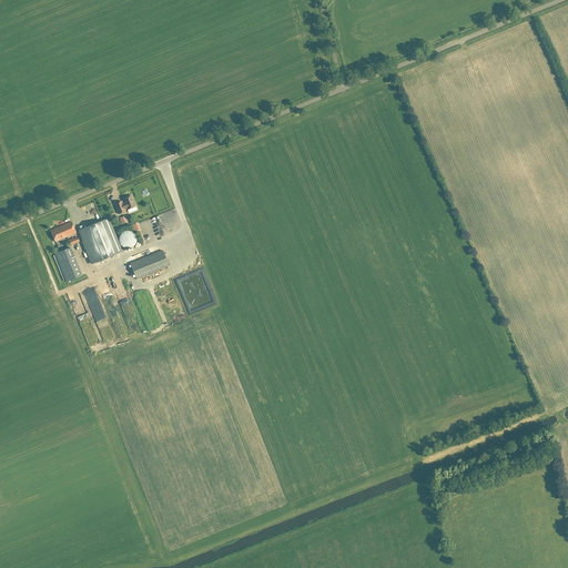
[(124,203),(123,203),(122,201),(114,204),(118,214),(127,211),(125,210),(127,210),(135,206),(132,195),(122,199),(124,203)]
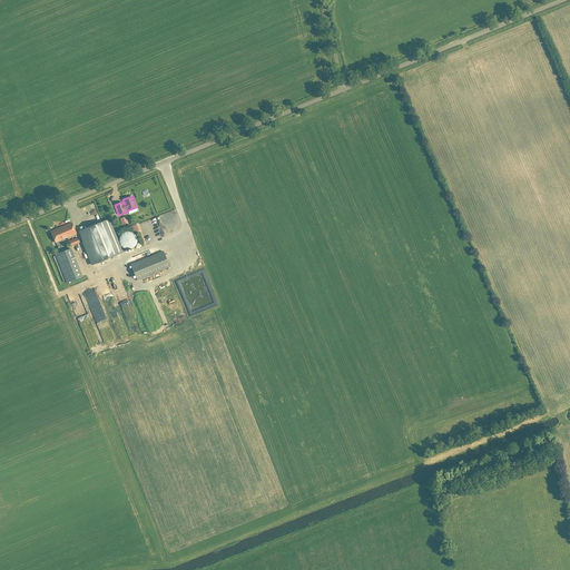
[(88,228),(79,232),(84,242),(82,242),(92,265),(123,253),(109,219),(92,226),(88,228)]
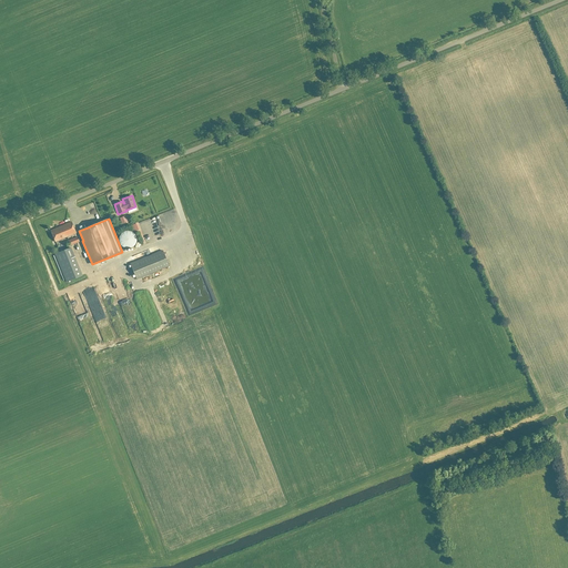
[(56,242),(75,234),(71,222),(50,231),(56,242)]
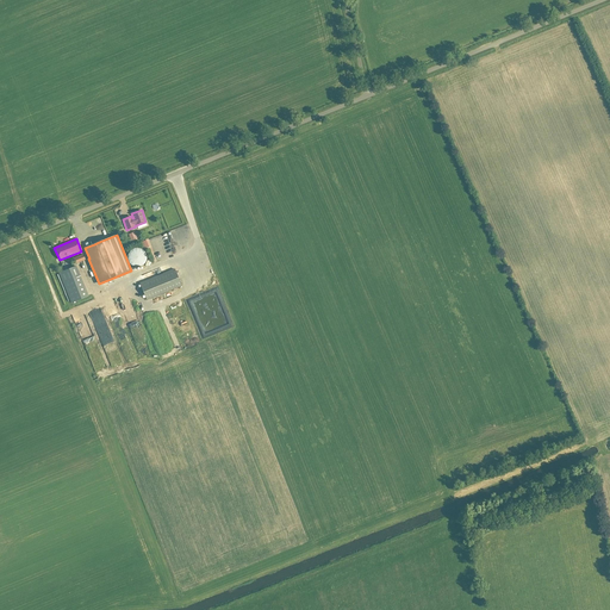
[(136,248),(132,249),(130,250),(129,253),(128,256),(128,259),(128,261),(129,263),(131,266),(135,267),(139,267),(143,265),(147,261),(147,256),(145,253),(143,250),(141,249),(138,248),(136,248)]
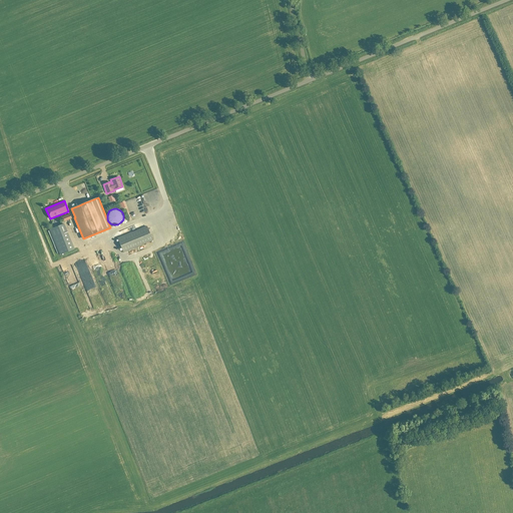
[(71,218),(69,213),(58,218),(60,223),(71,218)]
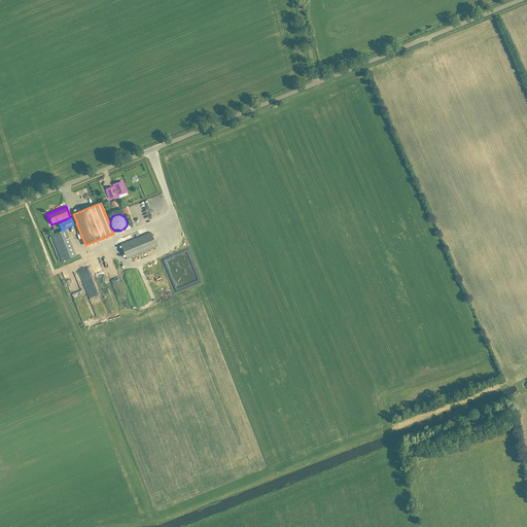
[(66,230),(50,236),(61,261),(76,255),(66,230)]
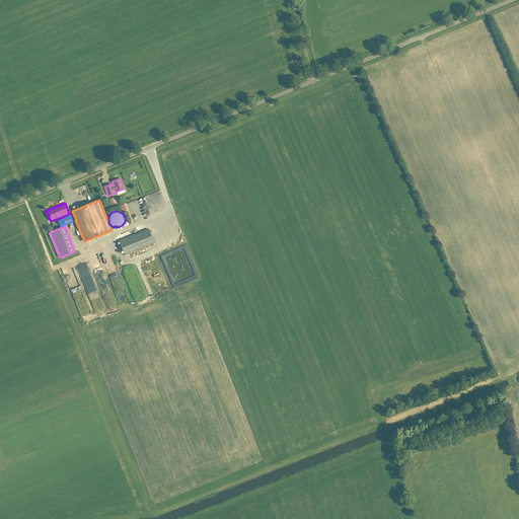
[(148,229),(119,241),(125,255),(154,243),(148,229)]
